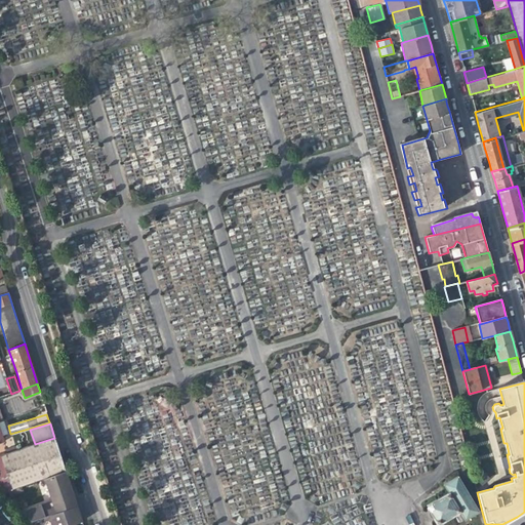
[(0,483),(7,492),(45,479),(66,472),(54,438),(35,444),(0,455),(0,483)]
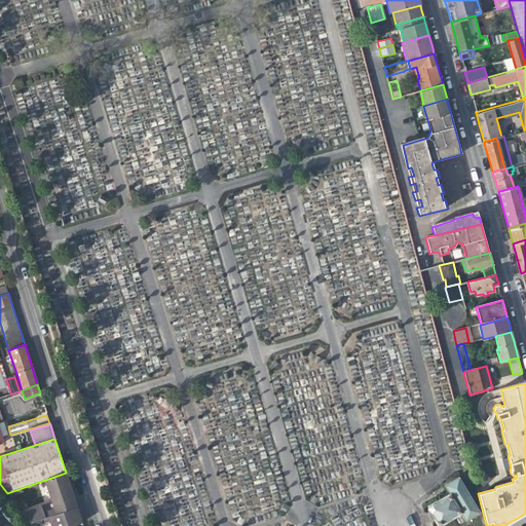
[(42,506),(25,513),(33,523),(77,506),(70,485),(66,473),(45,480),(53,504),(55,503),(58,509),(44,514),(42,506)]
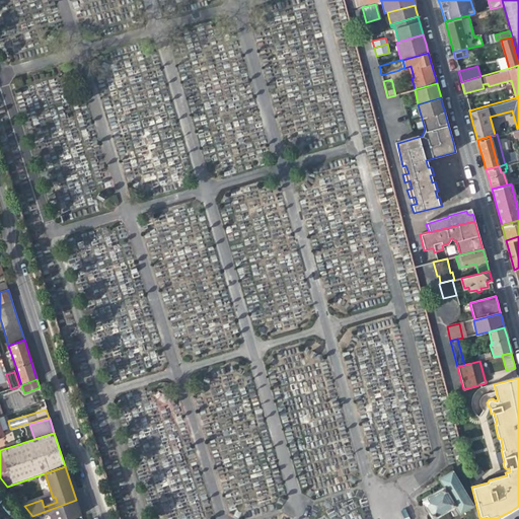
[(462,487),(452,469),(438,477),(443,487),(422,500),(433,518),(454,505),(459,513),(473,505),(463,488),(462,487)]
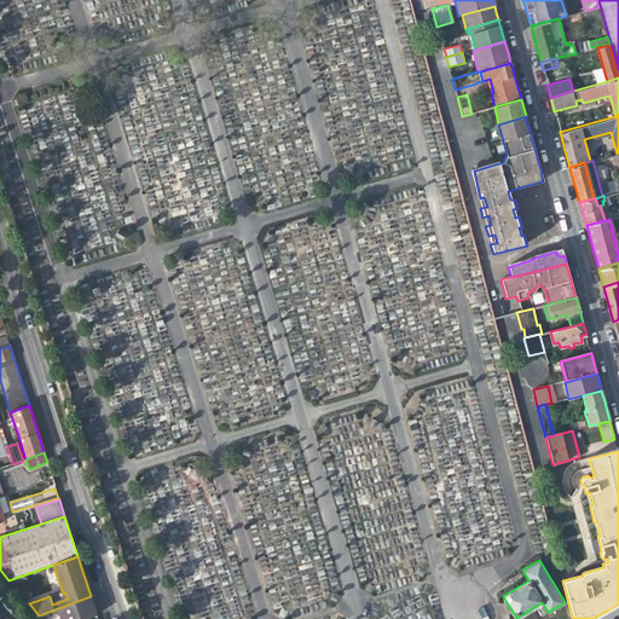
[(86,618),(88,618),(97,615),(92,602),(91,596),(39,615),(41,618),(86,618)]
